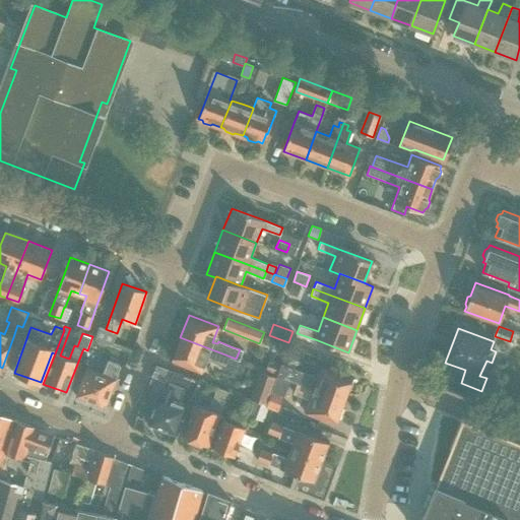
[(236,360),(236,359),(180,337),(172,361),(201,372),(207,355),(212,358),(211,360),(233,368),(236,360)]
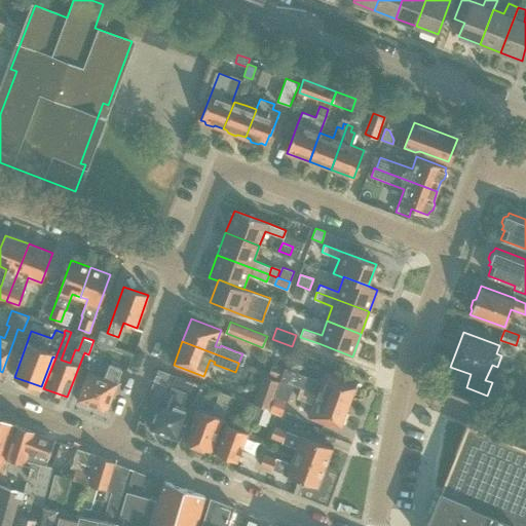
[(121,369),(126,354),(107,347),(101,362),(109,365),(104,378),(88,372),(77,401),(102,410),(108,408),(108,407),(118,383),(116,383),(121,369)]
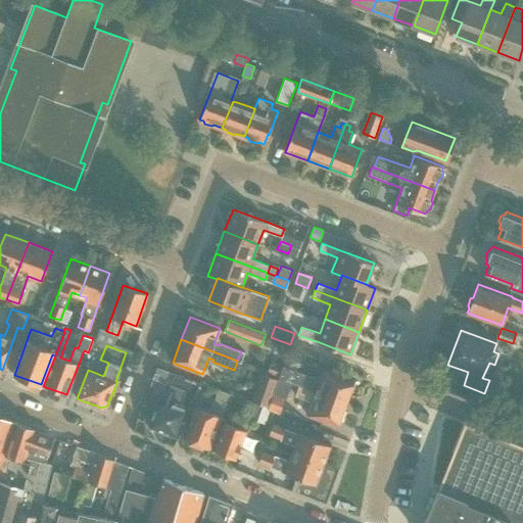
[(279,378),(299,386),(345,402),(354,380),(324,369),(321,379),(295,370),(303,350),(291,346),(284,366),(283,365),(279,378)]
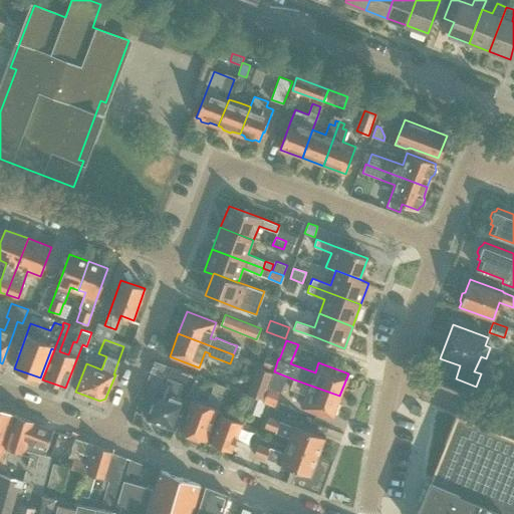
[(277,355),(271,353),(269,358),(266,357),(263,366),(272,369),(277,355)]
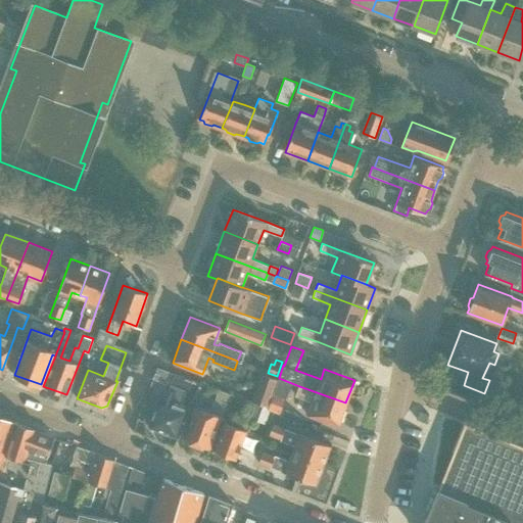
[(198,381),(175,373),(171,385),(181,389),(179,392),(167,387),(161,399),(159,398),(149,426),(178,437),(198,381)]
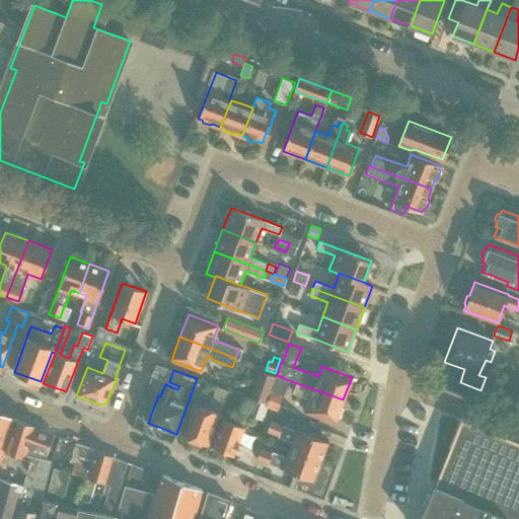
[(248,398),(255,401),(255,399),(265,403),(270,390),(274,377),(258,371),(248,397),(248,398)]
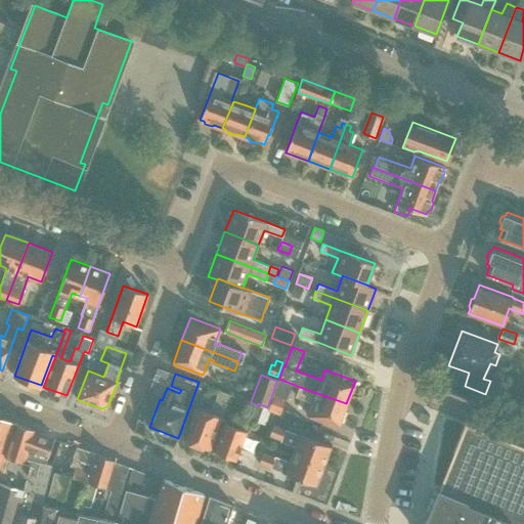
[(300,387),(297,396),(308,400),(309,397),(314,399),(308,416),(338,427),(346,403),(300,387)]
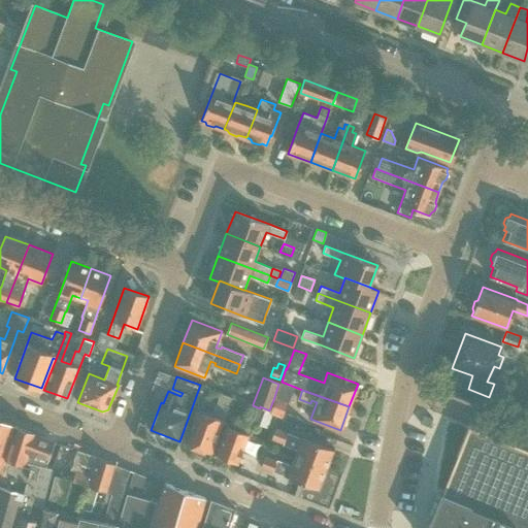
[(222,394),(219,403),(217,402),(211,417),(197,410),(186,441),(190,442),(191,446),(197,448),(200,447),(210,451),(228,406),(231,397),(222,394)]
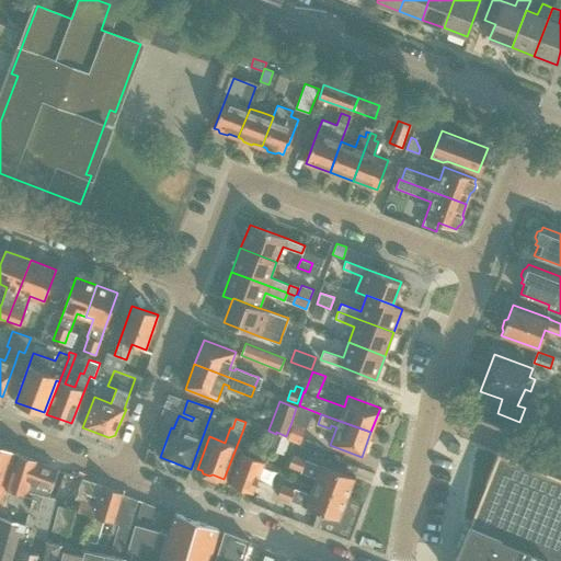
[(288,439),(300,444),(306,426),(295,422),(288,439)]
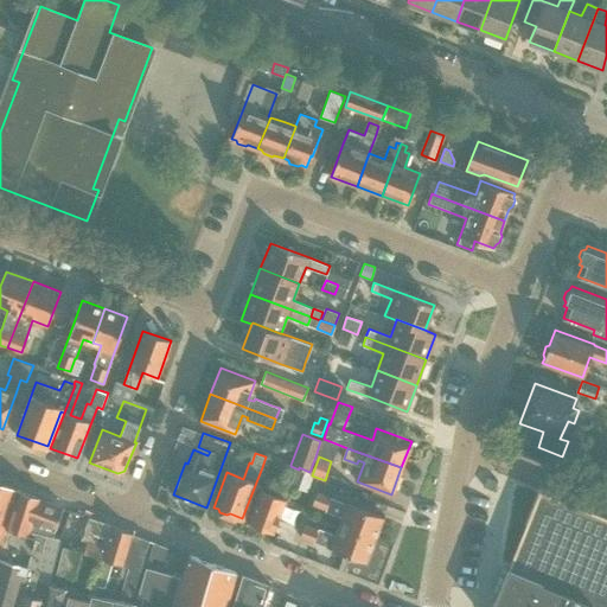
[(287,500),(299,470),(291,466),(291,465),(288,464),(276,496),(261,490),(249,523),(251,524),(253,528),(259,530),(262,529),(273,532),(286,499),(287,500)]
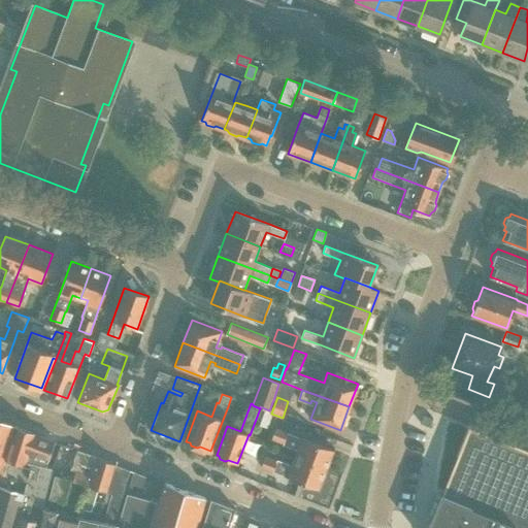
[(34,432),(15,426),(0,420),(0,527),(14,527),(19,515),(20,515),(30,518),(34,500),(43,503),(44,497),(53,468),(26,460),(27,455),(47,461),(55,441),(34,433),(34,432)]
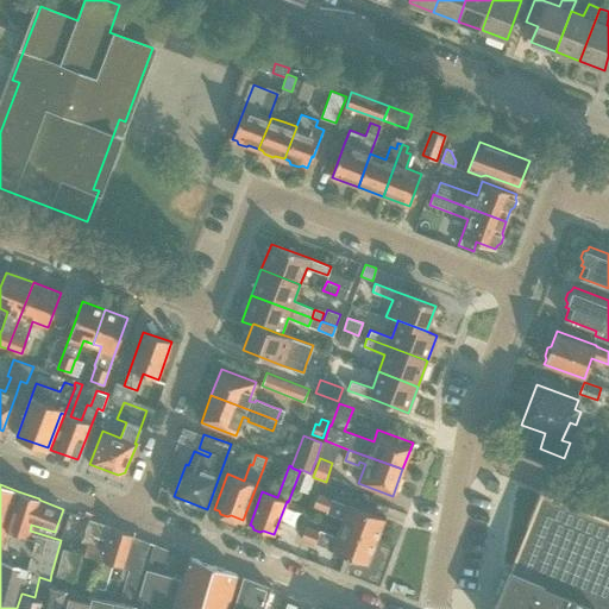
[(608,608),(608,518),(541,491),(494,608),(608,608)]
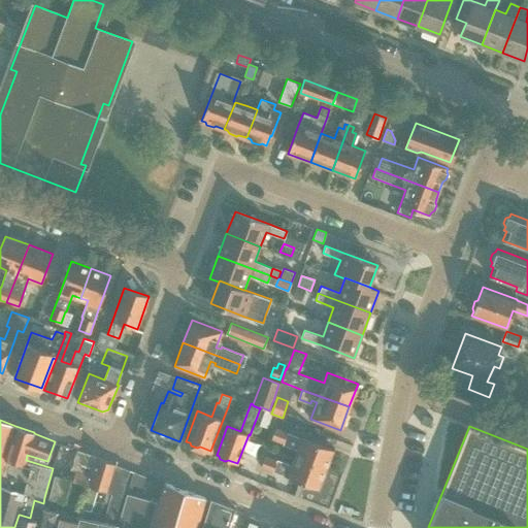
[(294,457),(326,469),(333,450),(275,428),(271,438),(283,442),(283,443),(296,449),(294,457)]
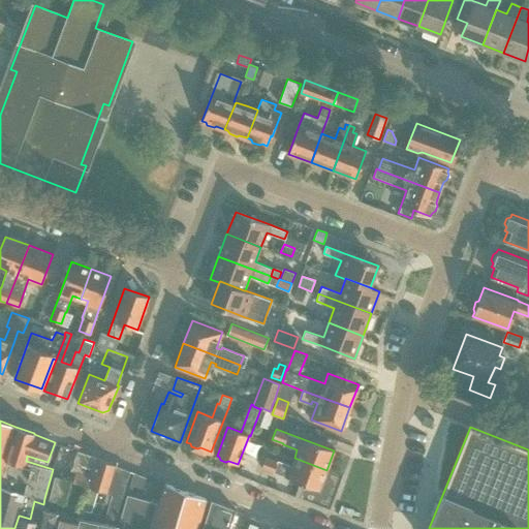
[(72,481),(89,486),(97,458),(78,450),(70,470),(75,471),(72,481)]
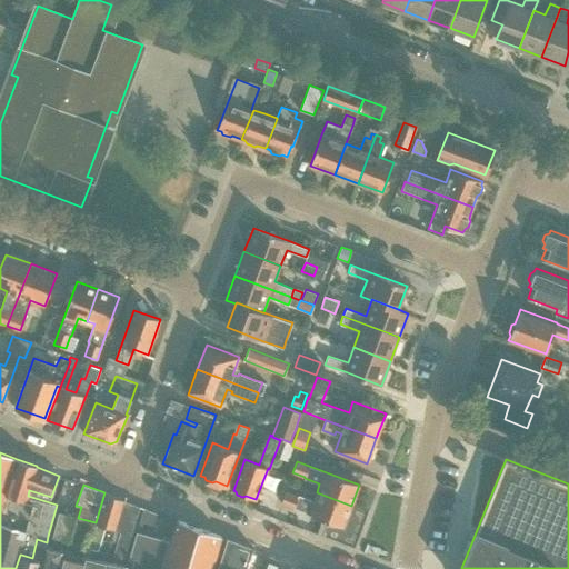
[(343,527),(351,506),(317,492),(313,500),(299,495),(298,497),(285,491),(281,502),(307,512),(307,513),(343,527)]
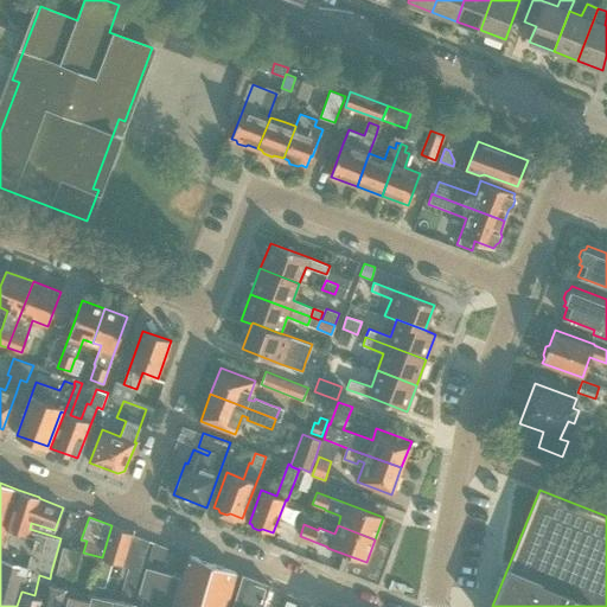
[(122,566),(123,564),(132,534),(112,526),(103,558),(122,566)]
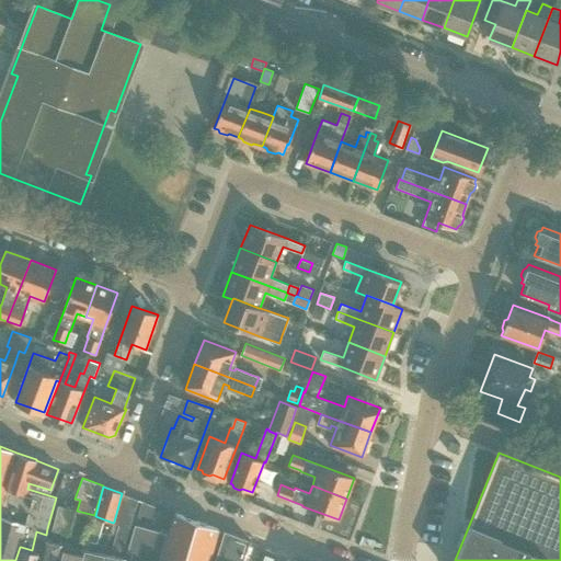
[(122,493),(114,522),(113,523),(118,524),(112,547),(123,550),(138,499),(122,493)]
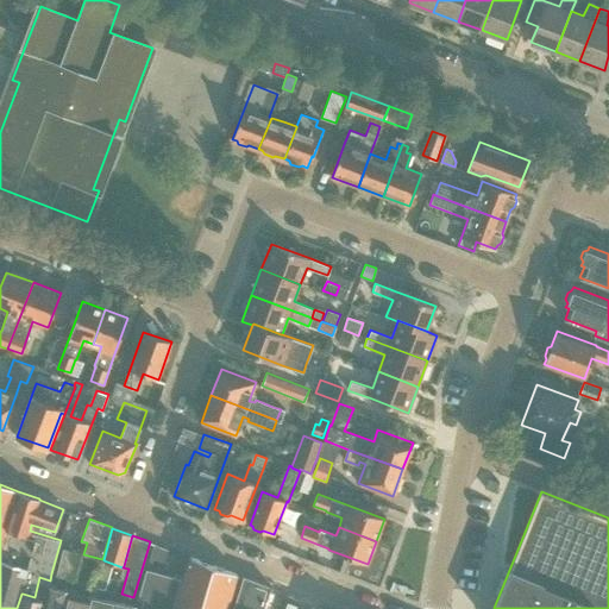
[(74,579),(80,552),(62,547),(56,575),(74,579)]
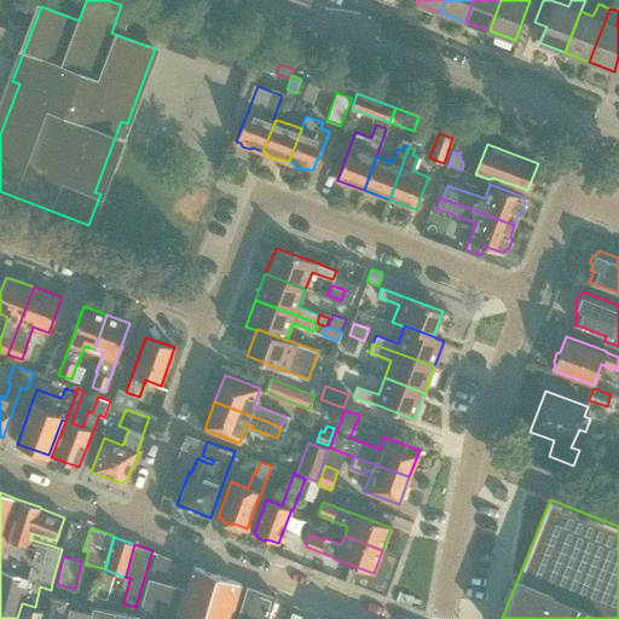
[(230,618),(241,583),(192,565),(177,618),(230,618)]
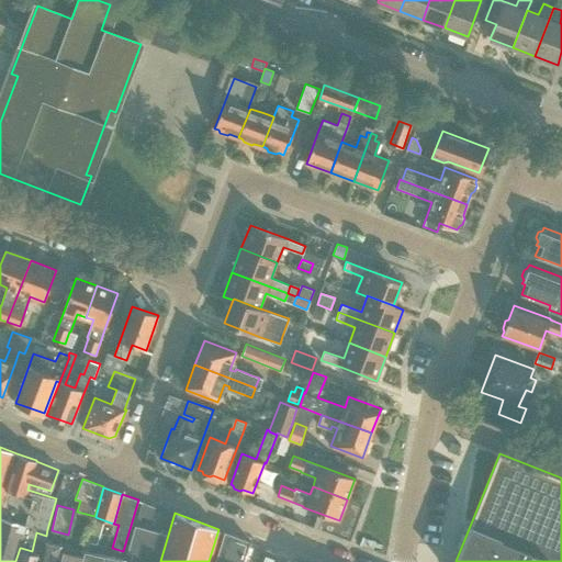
[(98,543),(104,520),(93,517),(87,541),(98,543)]
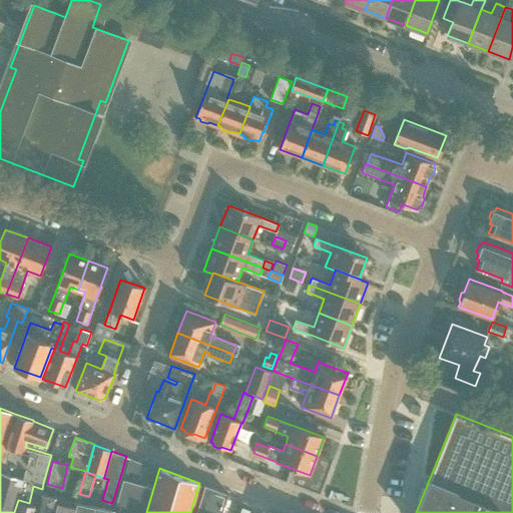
[(121,479),(119,486),(115,502),(120,504),(117,512),(129,512),(130,511),(137,512),(143,512),(151,487),(121,479)]
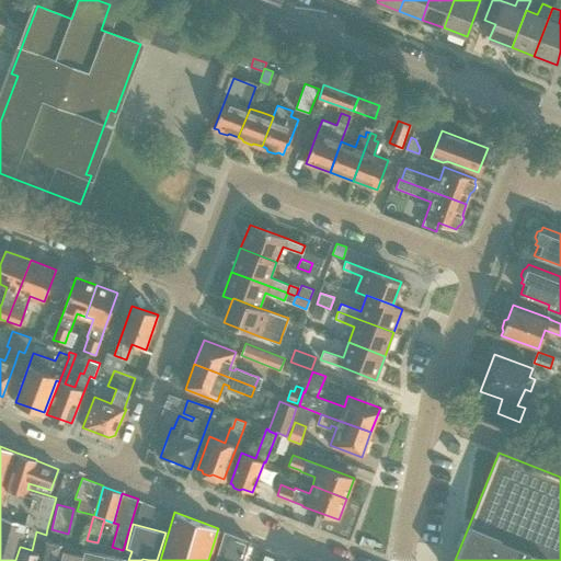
[(241,560),(248,539),(224,530),(214,560),(241,560)]
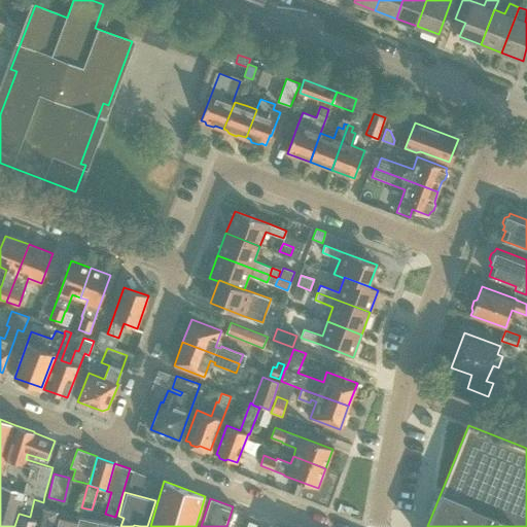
[(30,517),(20,514),(15,526),(35,526),(41,506),(43,502),(34,499),(30,517)]
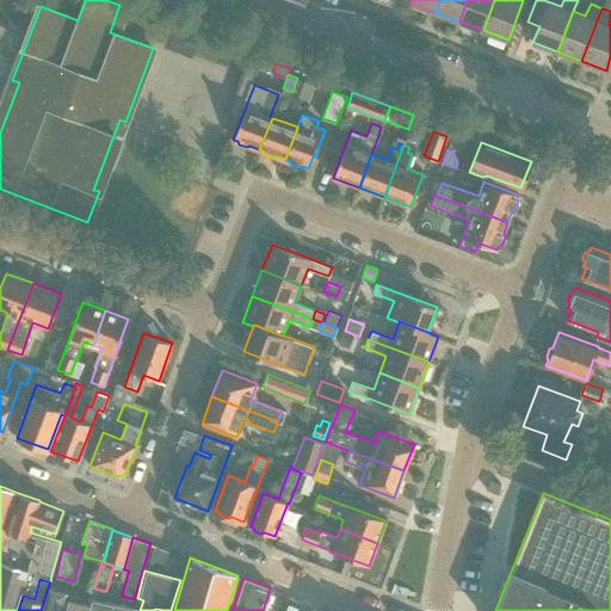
[(48,587),(41,610),(63,610),(69,592),(48,587)]
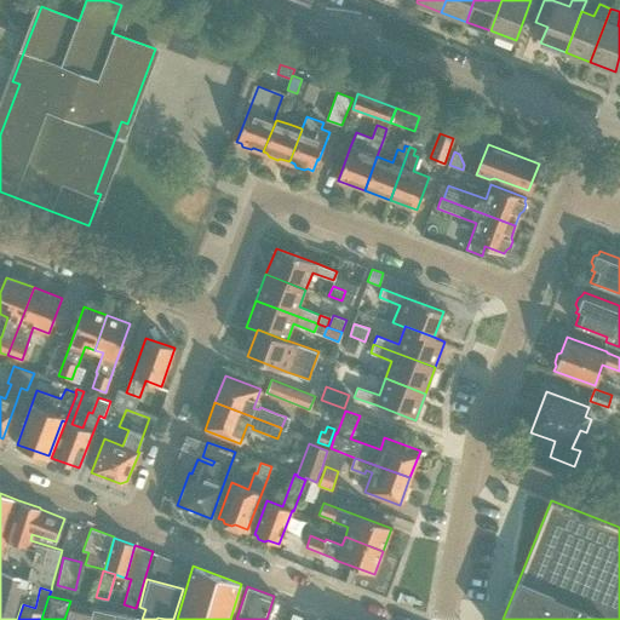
[(268,619),(323,619),(325,616),(275,596),(268,619)]
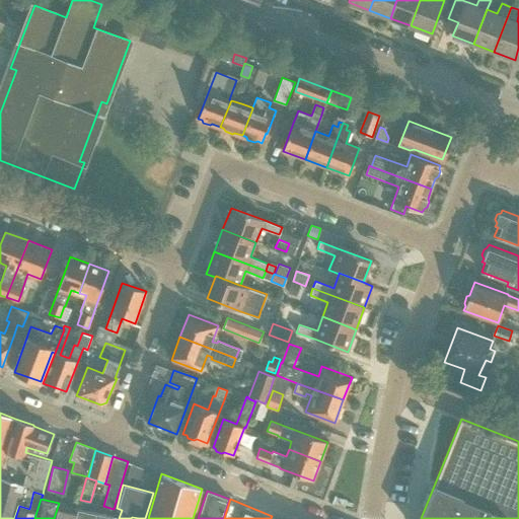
[(75,518),(78,508),(59,503),(54,518),(75,518)]
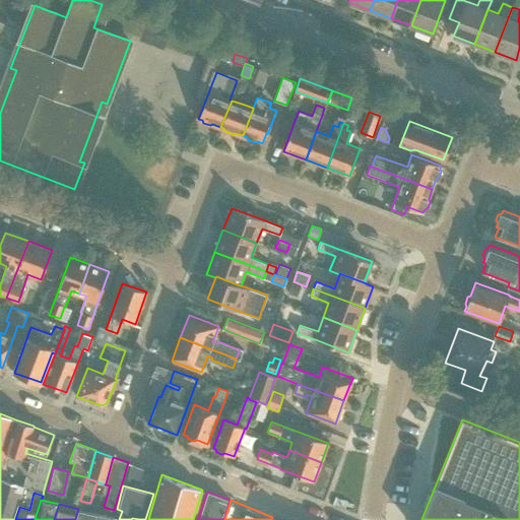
[(96,513),(78,509),(75,519),(114,519),(116,518),(96,513)]
